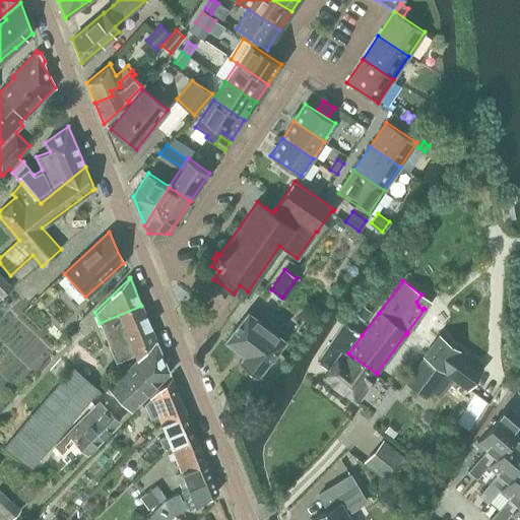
[(363,305),(356,313),(365,319),(370,311),(363,305)]
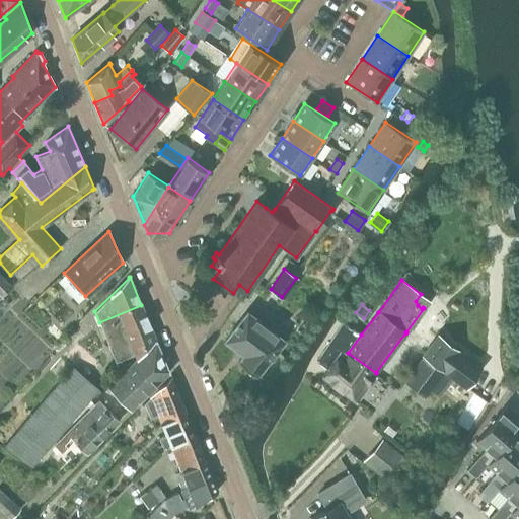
[(155,339),(141,305),(99,322),(116,361),(134,354),(137,358),(155,339)]
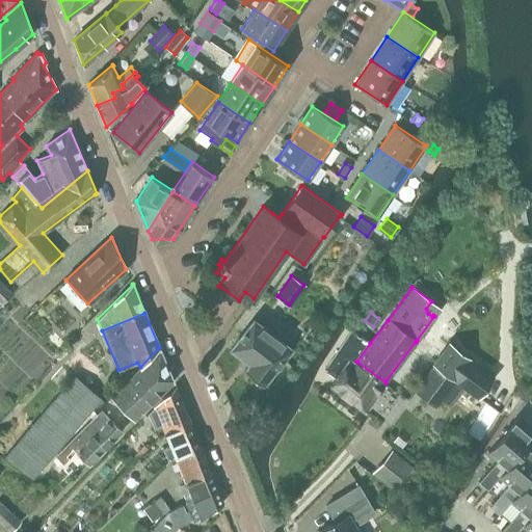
[(242,335),(231,349),(249,364),(244,370),(263,384),(286,355),(296,364),(316,339),(306,330),(291,349),(254,319),(242,335)]
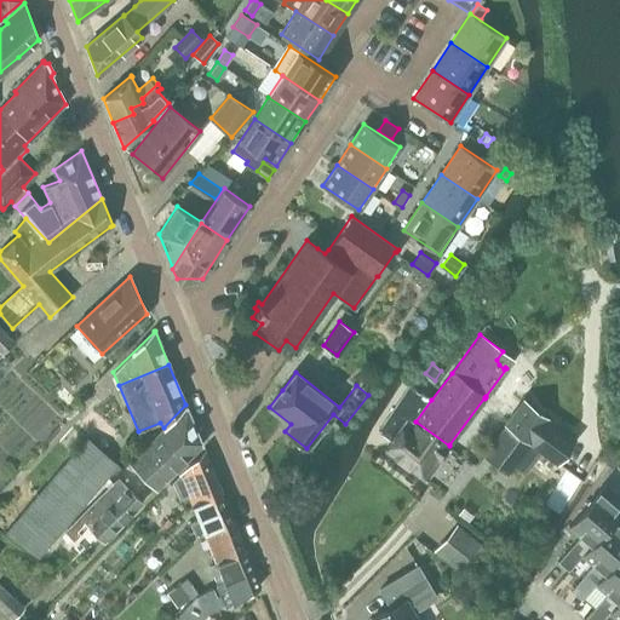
[(392,440),(385,449),(425,480),(426,478),(425,478),(448,447),(449,447),(449,446),(415,422),(431,400),(409,384),(379,430),(380,431),(382,435),(388,438),(391,438),(392,440)]
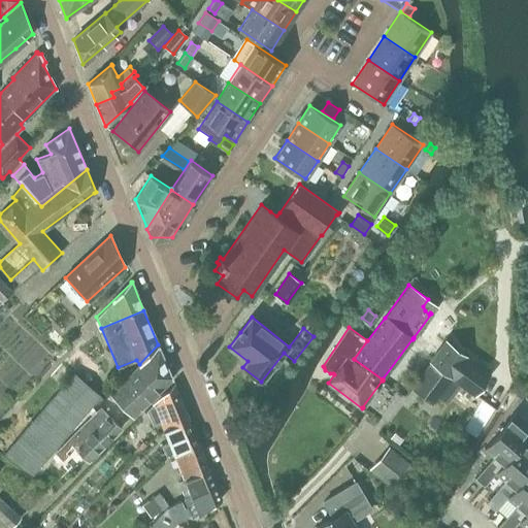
[(430,361),(474,394),(490,374),(446,341),(430,361)]
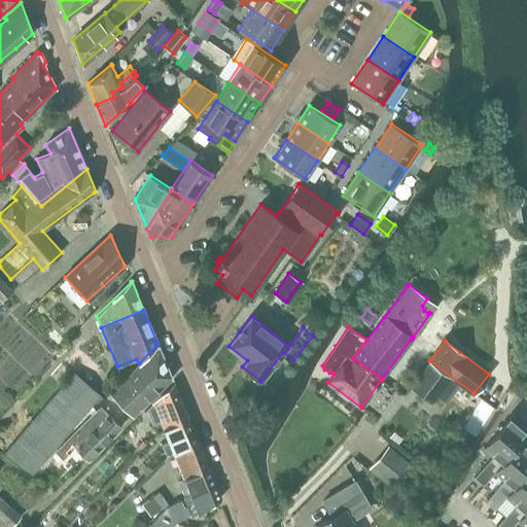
[(157,344),(139,363),(110,392),(134,416),(171,378),(172,378),(157,344)]
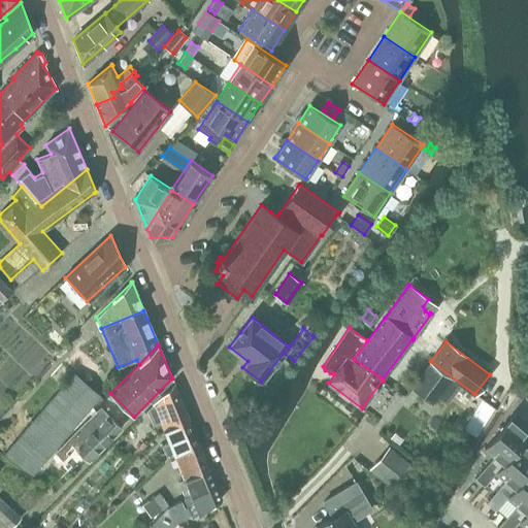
[(430,362),(413,387),(433,402),(437,396),(446,385),(451,378),(430,362)]
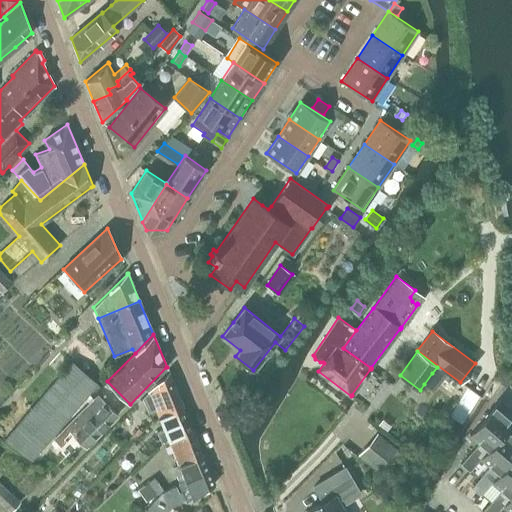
[(78,405),(96,384),(72,363),(4,442),(30,460),(78,405)]
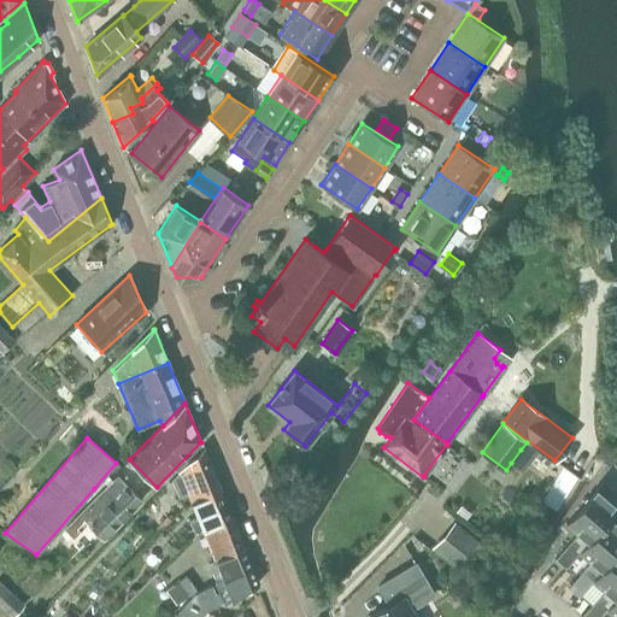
[(188,494),(192,501),(222,489),(221,488),(221,489),(204,448),(204,447),(203,447),(171,480),(180,498),(188,494)]
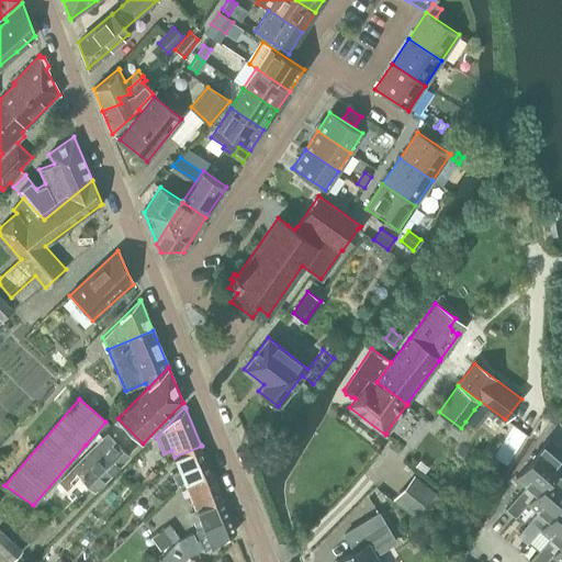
[(481,414),(474,409),(465,422),(474,428),(480,420),(478,419),(481,414)]
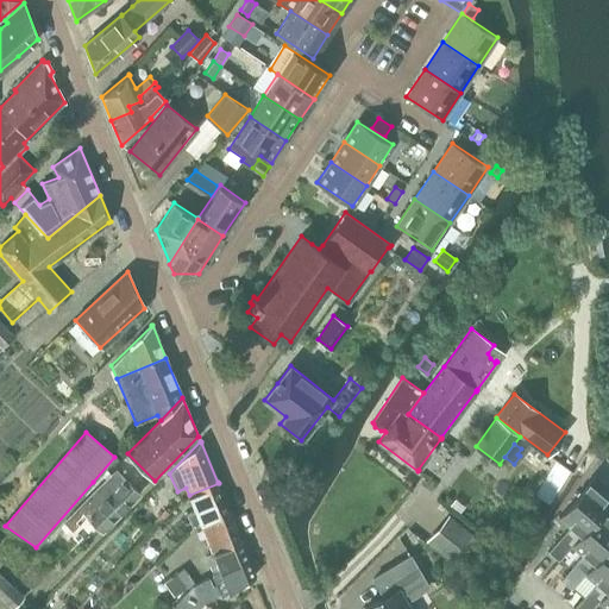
[(556,465),(535,497),(550,506),(570,473),(556,465)]
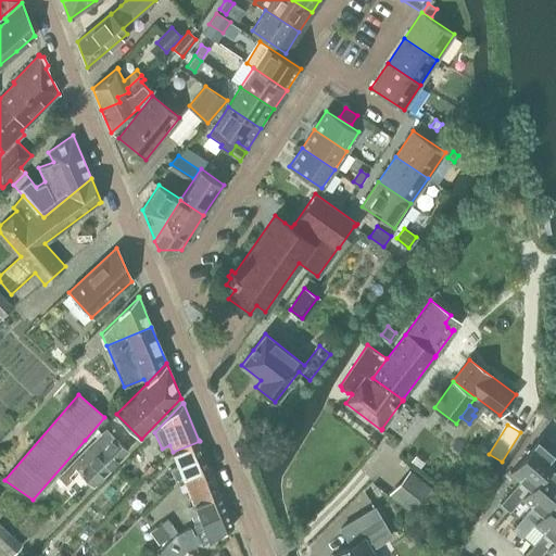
[(87,443),(90,445),(59,478),(65,485),(72,478),(70,476),(76,468),(93,485),(128,451),(103,427),(87,443)]
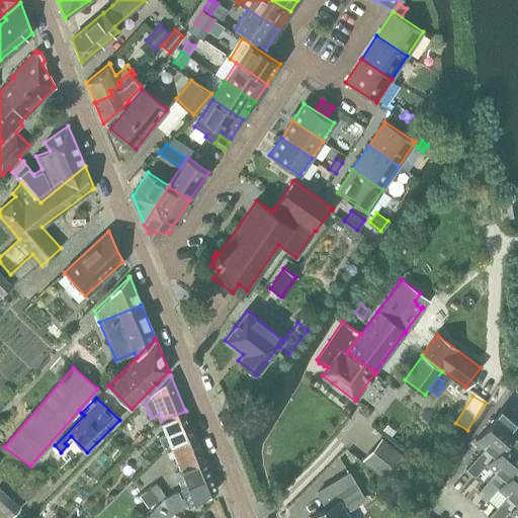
[(475,477),(487,463),(487,462),(517,428),(517,427),(517,413),(506,403),(475,439),(485,447),(465,468),(475,477)]
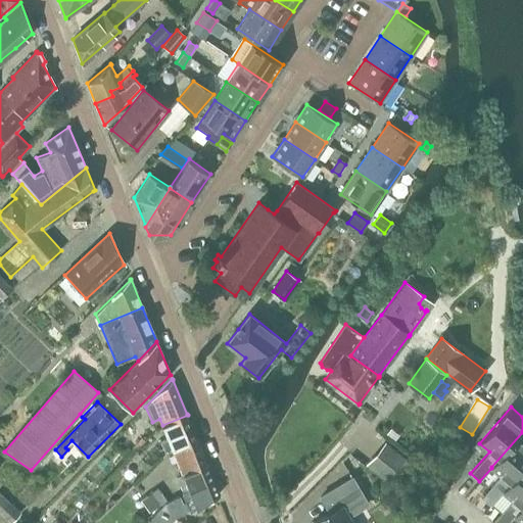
[(172,449),(173,452),(198,441),(198,440),(198,439),(197,439),(187,416),(188,416),(188,415),(162,425),(168,439),(161,441),(165,452),(172,449)]
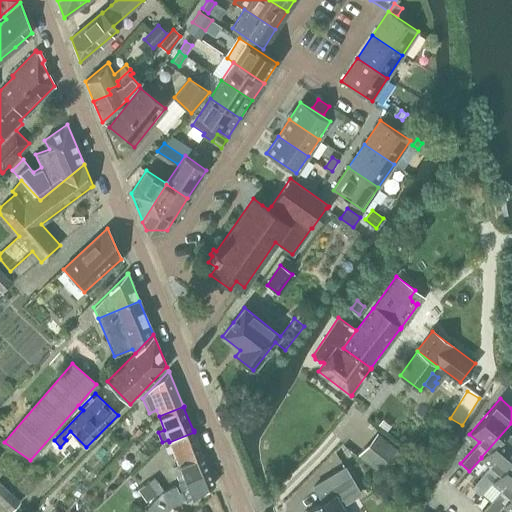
[(480,495),(492,481),(511,458),(511,422),(511,423),(481,457),(481,458),(490,466),(471,487),(480,495)]
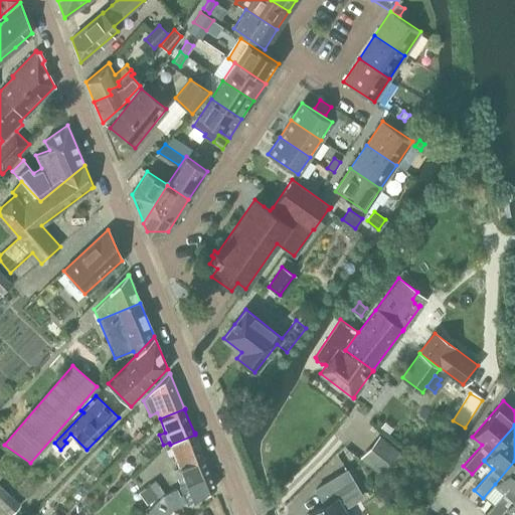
[(174,454),(179,468),(204,457),(195,435),(170,445),(171,448),(166,451),(168,457),(174,454)]
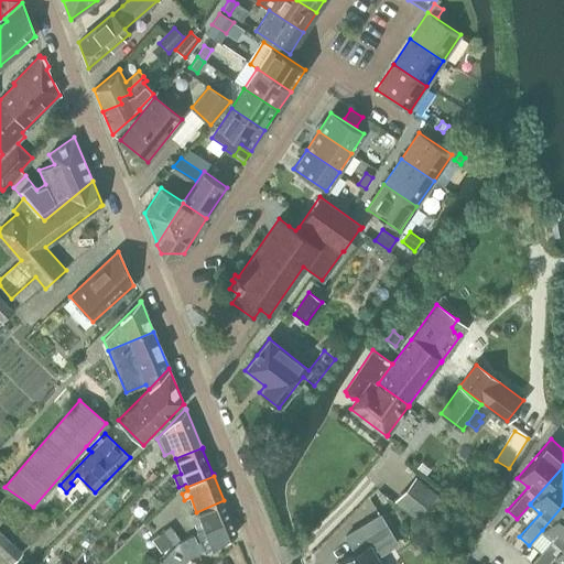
[(398,501),(418,518),(435,497),(415,480),(398,501)]
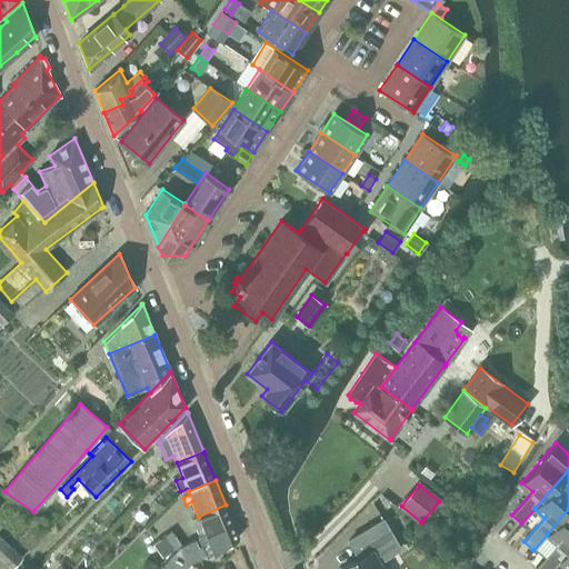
[(198,517),(193,519),(198,530),(201,539),(206,538),(233,525),(226,506),(227,506),(226,505),(198,517)]
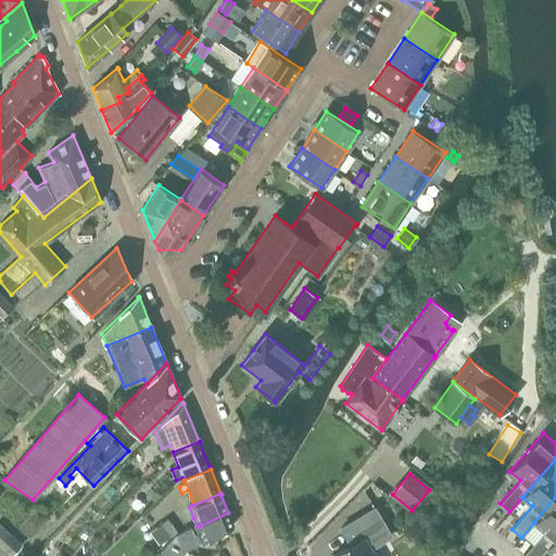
[(525,555),(540,555),(546,548),(555,538),(555,497),(534,522),(544,531),(523,555),(525,555)]
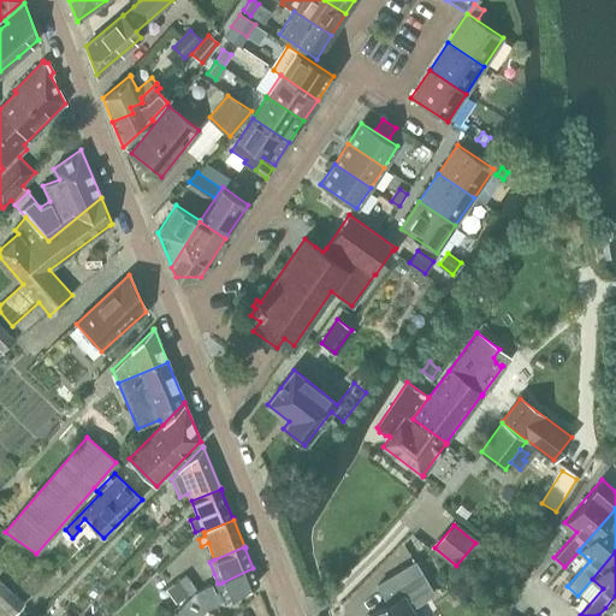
[(415,615),(410,608),(433,593),(415,562),(378,585),(389,604),(368,615),(415,615)]
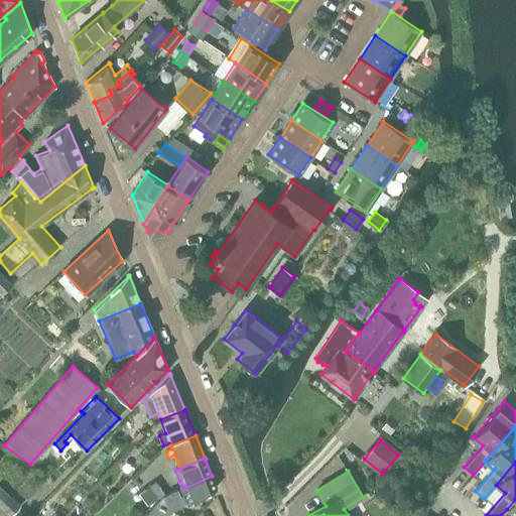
[(212,476),(186,488),(189,493),(185,495),(188,503),(192,501),(194,502),(216,487),(217,487),(217,486),(216,486),(212,476)]
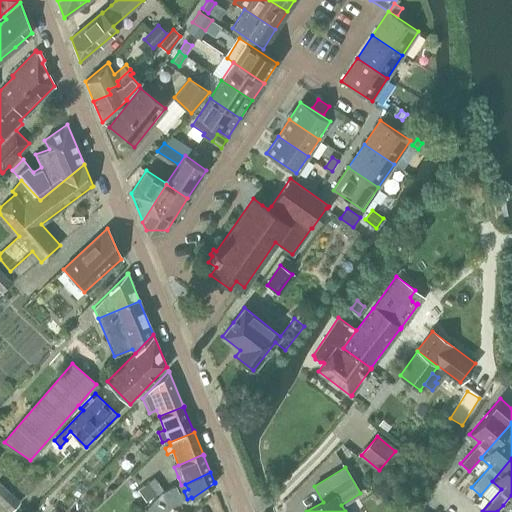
[(153,477),(136,490),(145,502),(162,490),(153,477)]
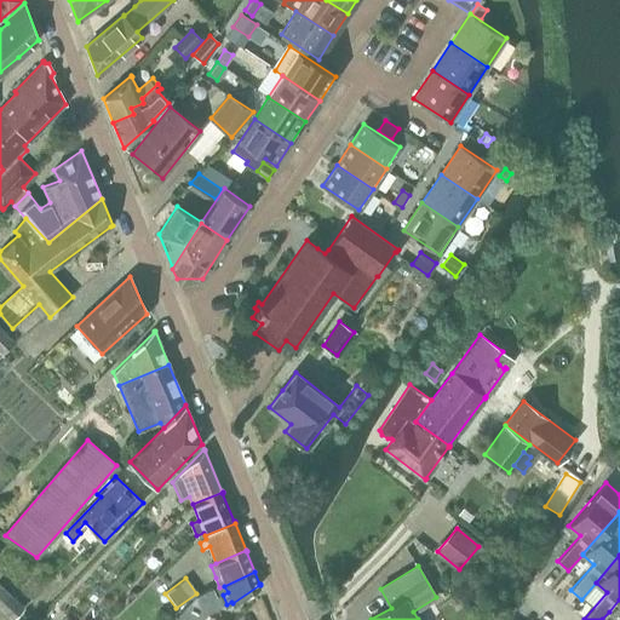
[(0,608),(12,619),(24,608),(0,585),(0,608)]
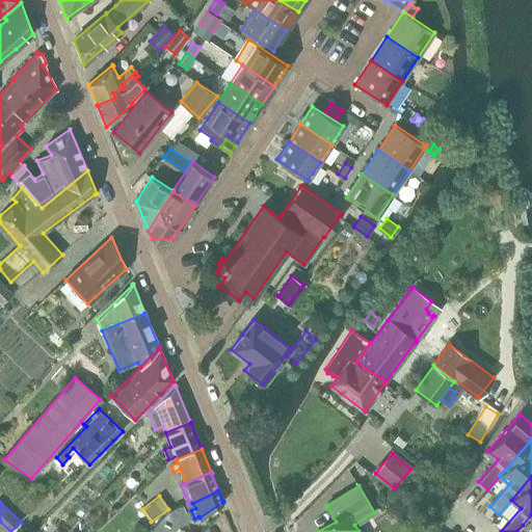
[(167,511),(152,528),(156,531),(171,531),(178,526),(189,521),(189,520),(185,511),(183,507),(182,504),(181,505),(167,511)]
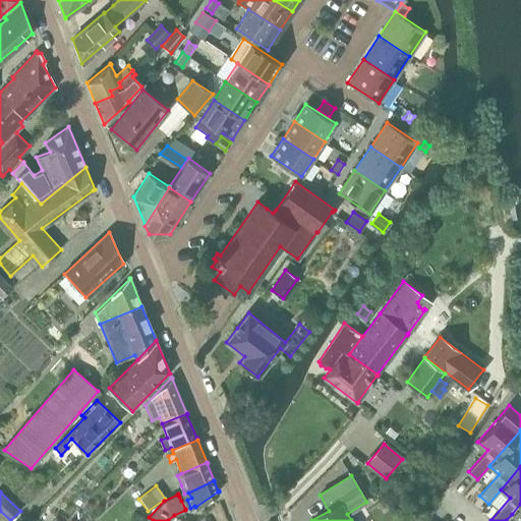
[(520,520),(520,504),(512,514),(518,520),(520,520)]
